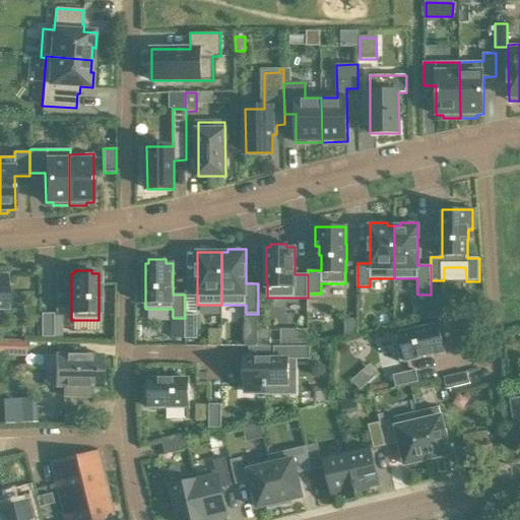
[(53,314),(41,314),(41,337),(53,337),(53,314)]
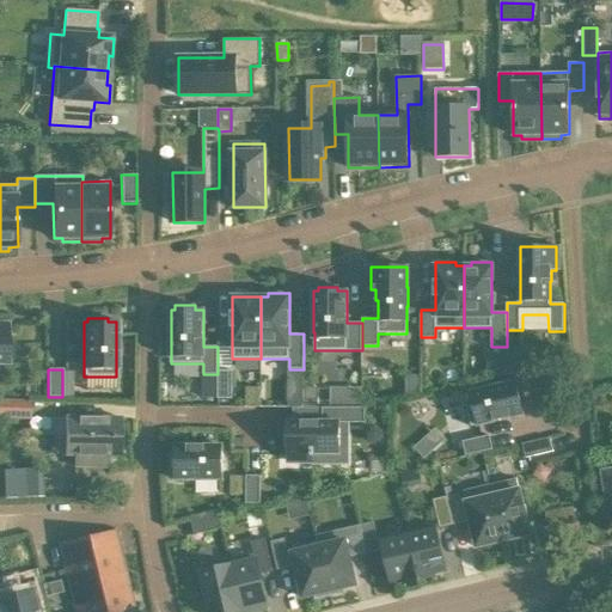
[(232,371),(218,371),(218,399),(232,398),(232,371)]
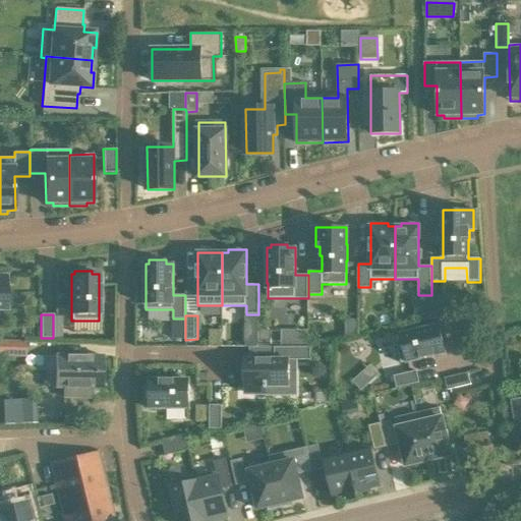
[(448,345),(444,329),(440,329),(439,326),(395,336),(401,363),(420,358),(420,359),(435,356),(435,355),(446,353),(444,346),(448,345)]
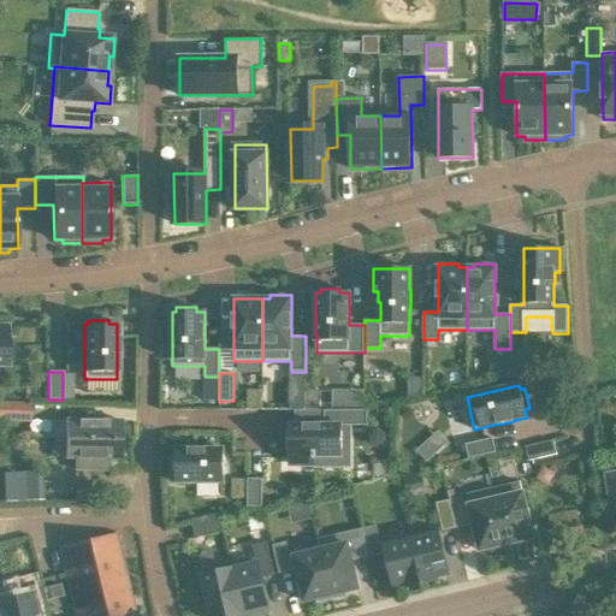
[(0,403),(0,420),(29,421),(29,404),(0,403)]
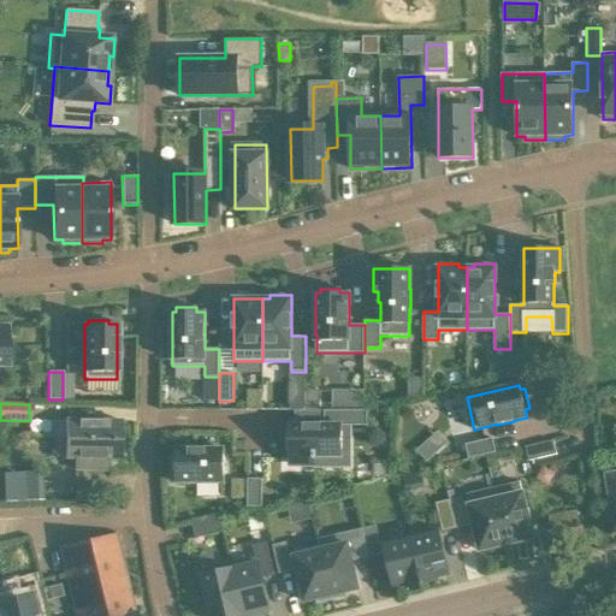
[(367,426),(367,412),(324,410),(324,426),(321,426),(321,425),(304,425),(304,426),(289,426),(288,463),(314,463),(314,460),(317,460),(317,457),(342,457),(342,426),(367,426)]
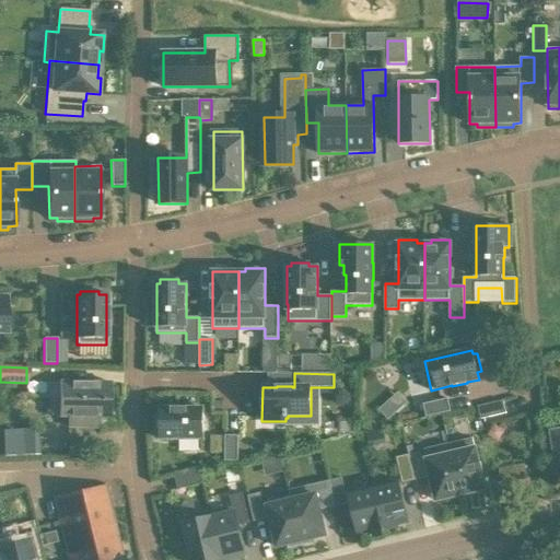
[(47,399),(111,400),(111,383),(60,382),(60,384),(47,383),(47,399)]
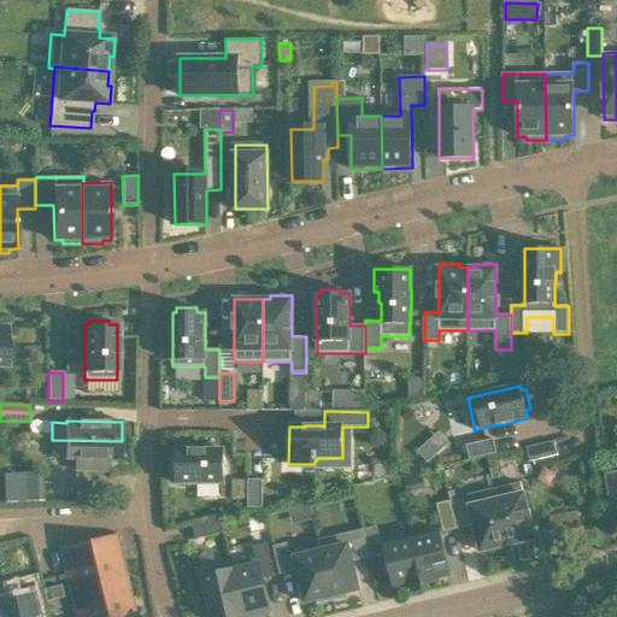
[(427,460),(445,442),(434,432),(416,450),(427,460)]
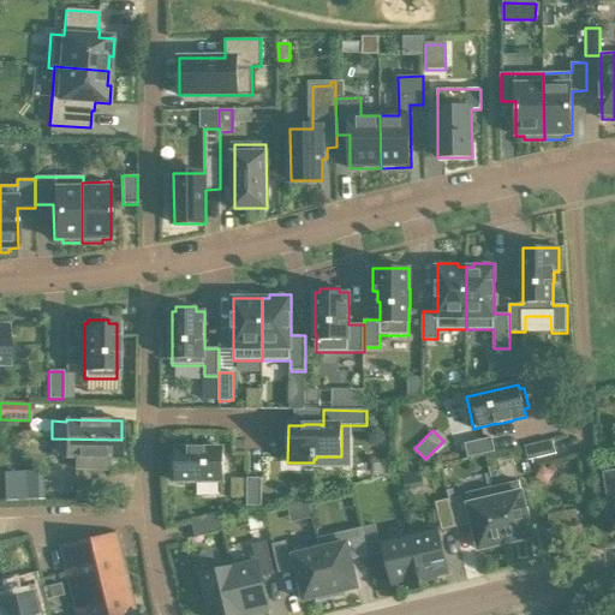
[(491,437),(465,445),(467,459),(495,452),(491,437)]
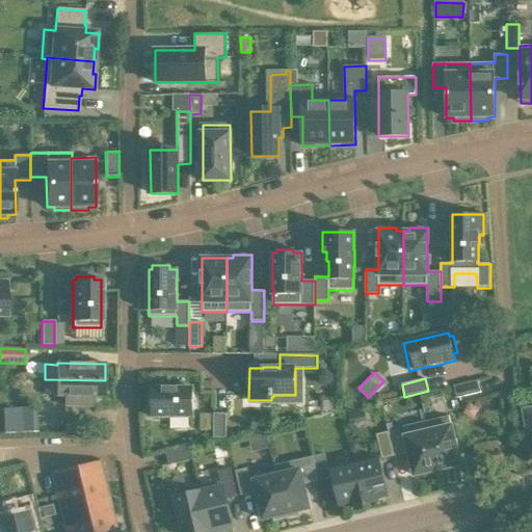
[(104,397),(105,380),(45,379),(44,394),(56,394),(56,396),(64,396),(64,405),(92,406),(92,397),(104,397)]
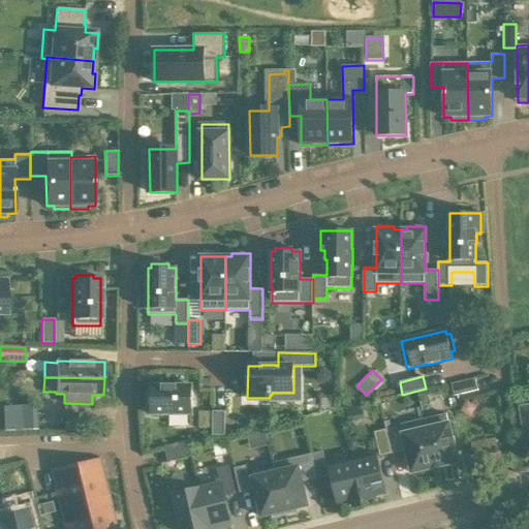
[(475,378),(452,384),(454,396),(478,391),(475,378)]
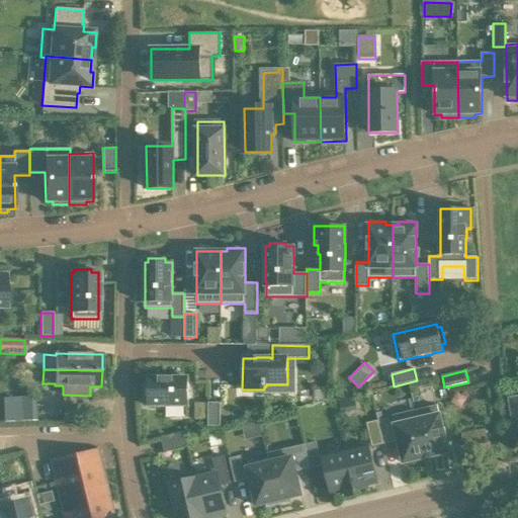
[(189,377),(148,377),(148,385),(145,385),(145,403),(148,403),(148,406),(189,406),(189,377)]
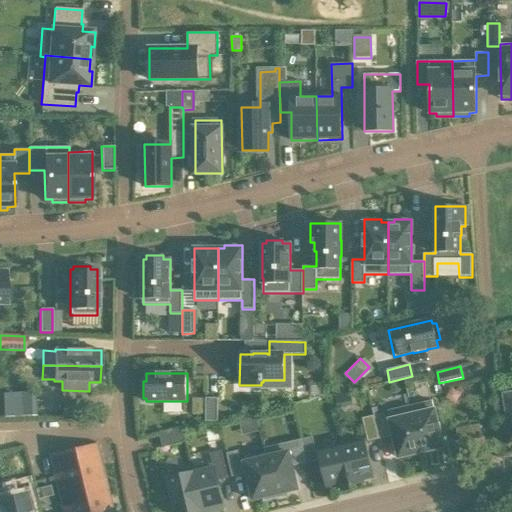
[(3,393),(3,416),(3,418),(36,417),(35,392),(3,393)]
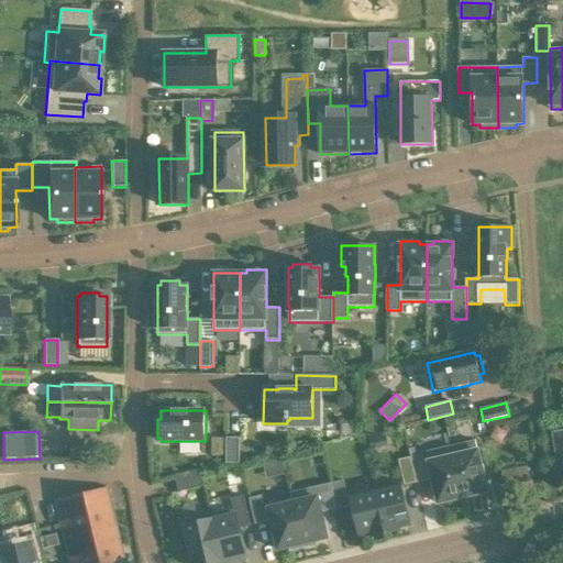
[(240,438),(227,438),(225,463),(240,463),(240,438)]
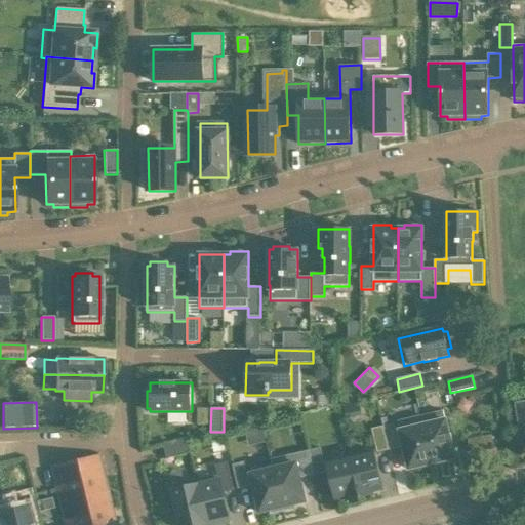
[(420,416),(432,465),(454,458),(443,411),(420,416)]
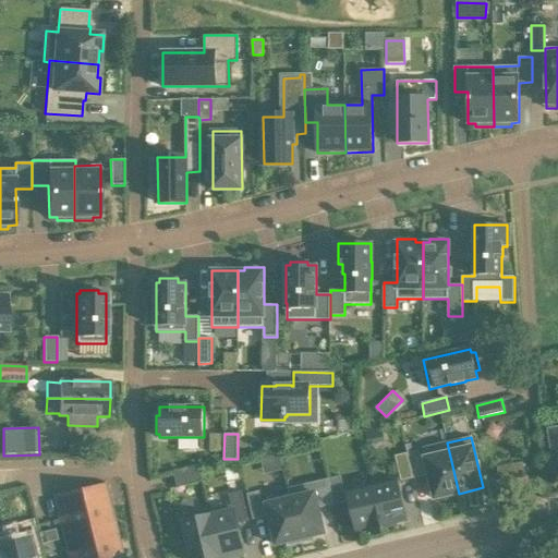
[(459,494),(447,443),(423,448),(434,499),(459,494)]
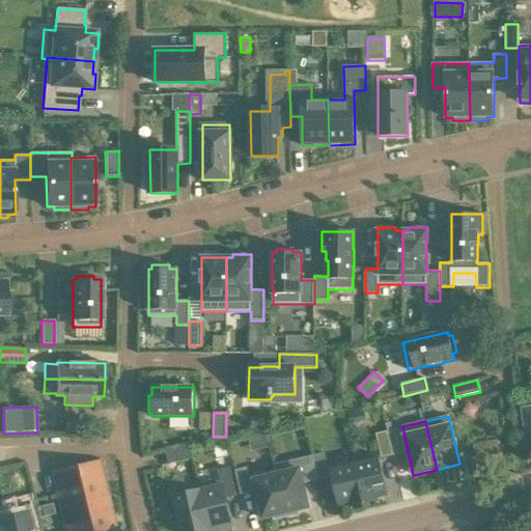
[(398,428),(387,431),(393,455),(404,453),(398,428)]
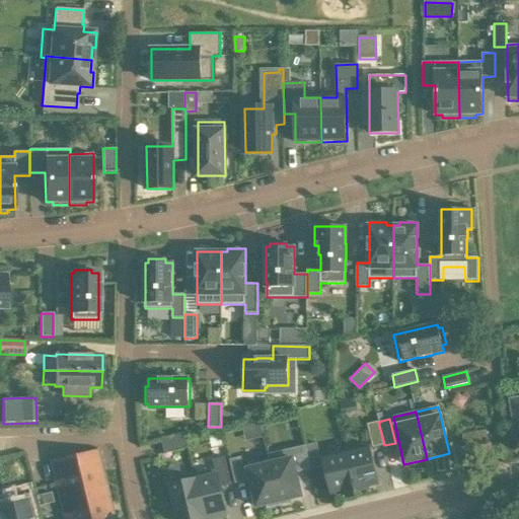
[(384,445),(378,422),(367,424),(373,448),(384,445)]
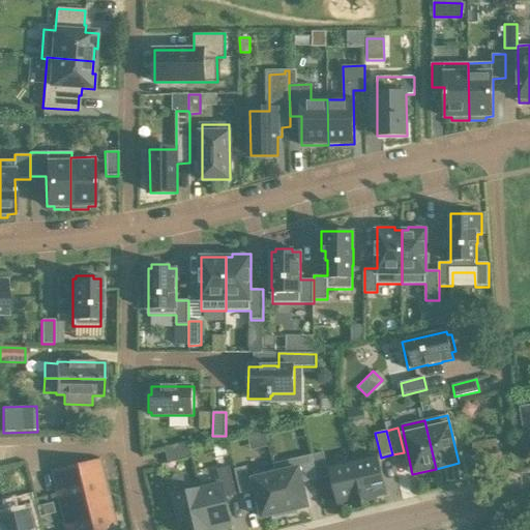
[(475,457),(500,452),(498,439),(472,443),(475,457)]
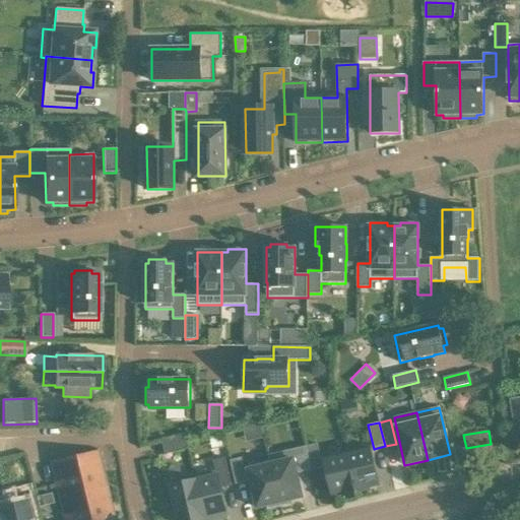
[(188,448),(186,437),(161,442),(165,454),(188,448)]
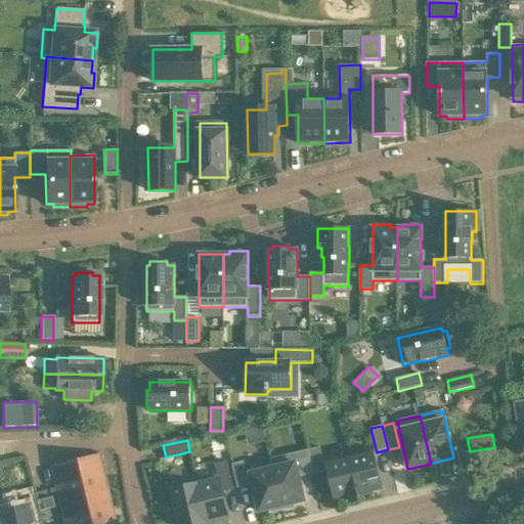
[(319,447),(308,450),(313,474),(325,471),(319,447)]
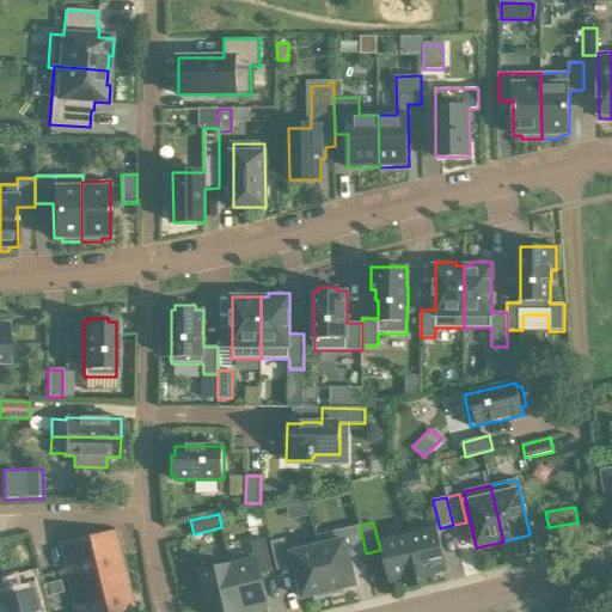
[(314,536),(316,542),(317,542),(330,597),(344,593),(343,588),(355,586),(349,557),(366,554),(360,526),(314,536)]
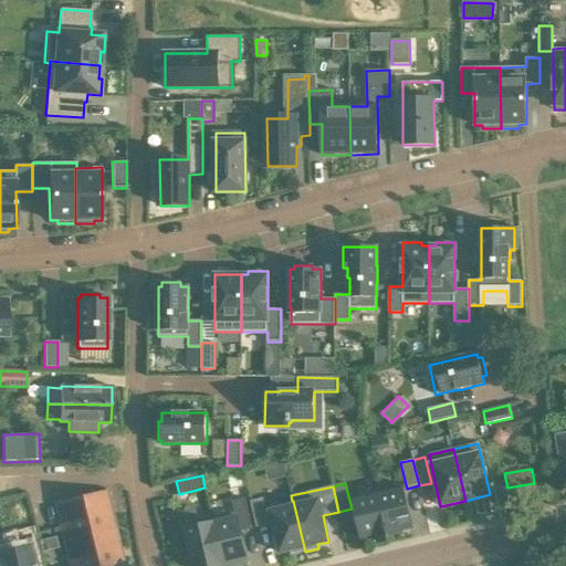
[(402,488),(377,493),(388,536),(401,533),(401,531),(411,528),(402,488)]
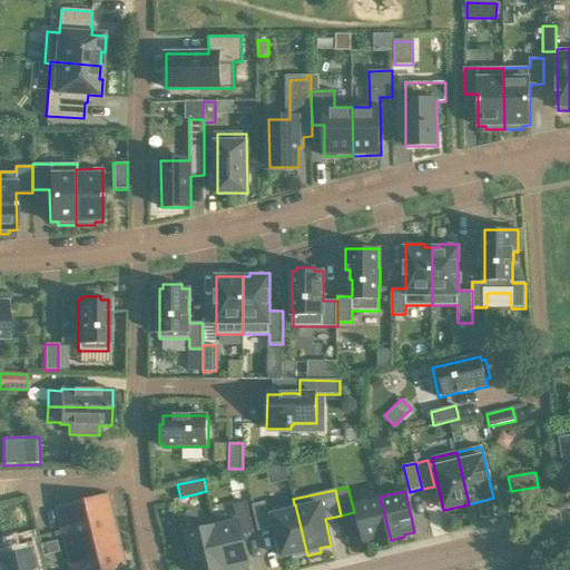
[(126,569),(126,567),(125,567),(107,493),(55,507),(70,569),(126,569)]
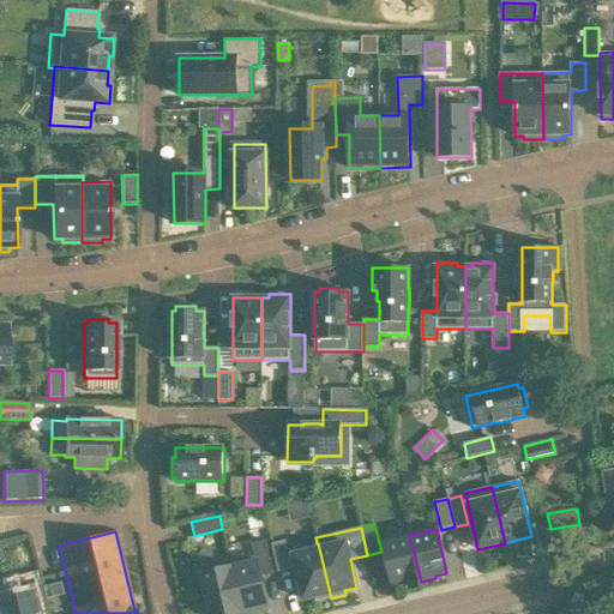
[(383,541),(393,585),(404,583),(405,585),(421,582),(409,535),(383,541)]
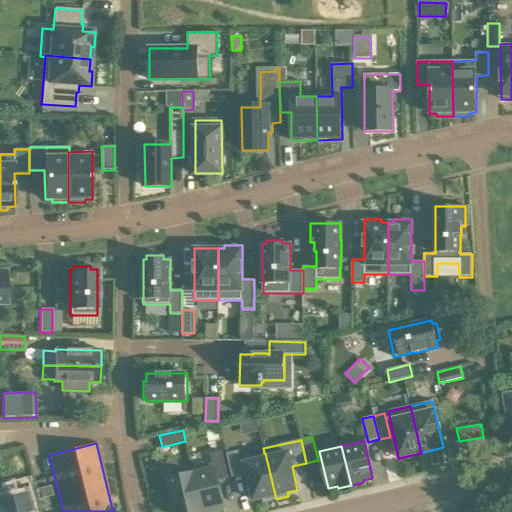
[(237,451),(226,453),(232,477),(243,474),(237,451)]
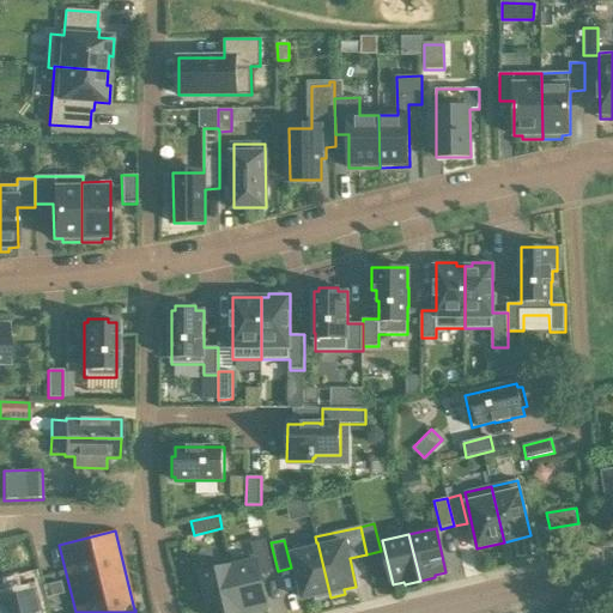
[(317,542),(316,542),(291,548),(303,599),(315,596),(316,601),(331,598),(317,542)]
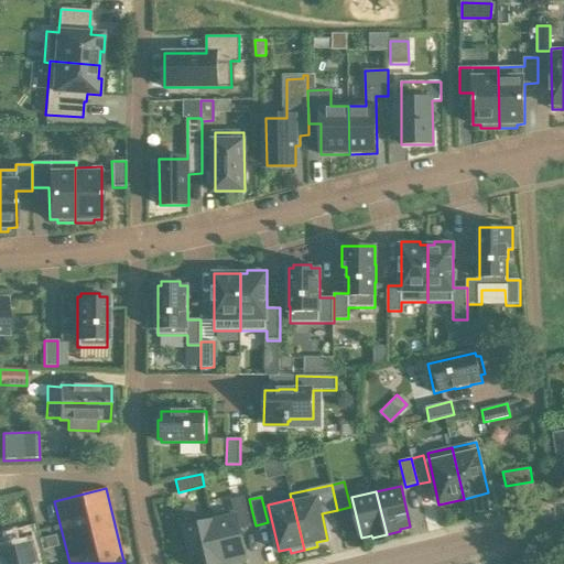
[(220,563),(250,555),(238,502),(208,509),(220,563)]
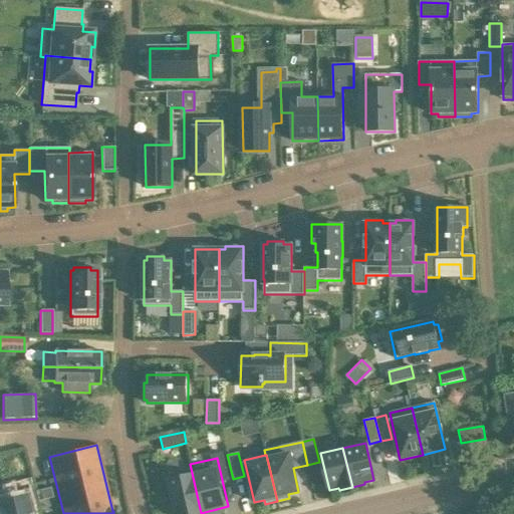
[(194,513),(201,513),(190,464),(162,471),(172,513),(194,513)]
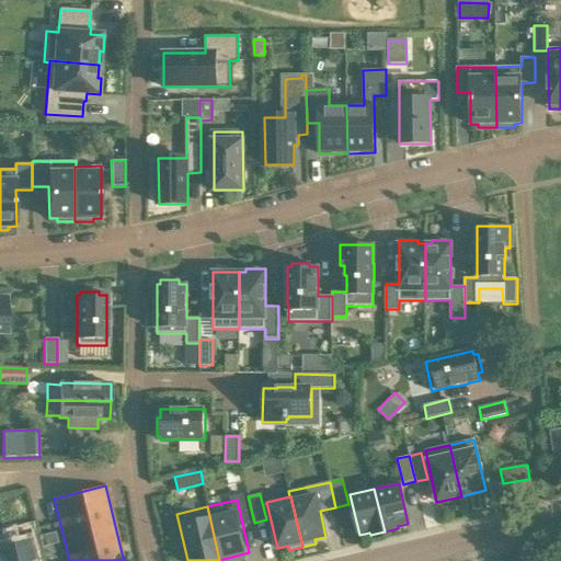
[(55,533),(44,536),(47,546),(57,544),(55,533)]
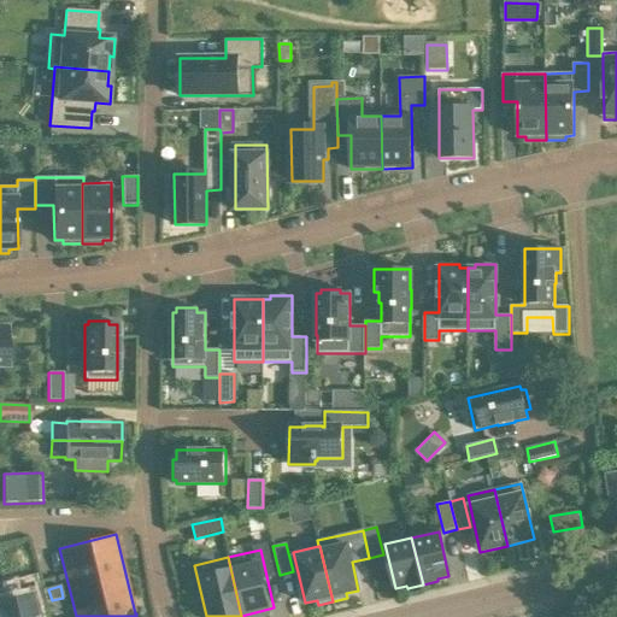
[(4,616),(36,616),(31,597),(0,604),(0,606),(3,606),(4,616)]
